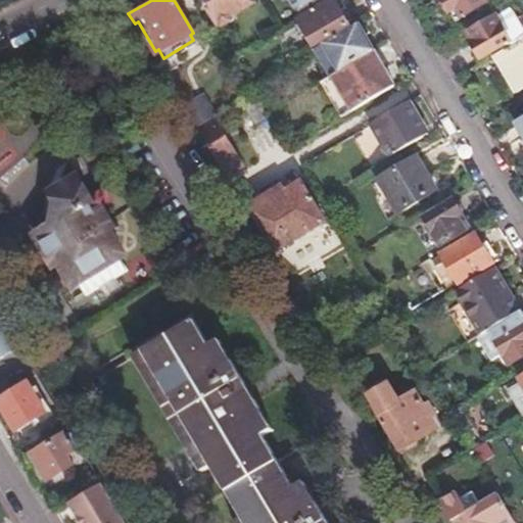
[(201,0),(216,22),(224,25),(238,16),(237,11),(252,1),(251,0),(201,0)]
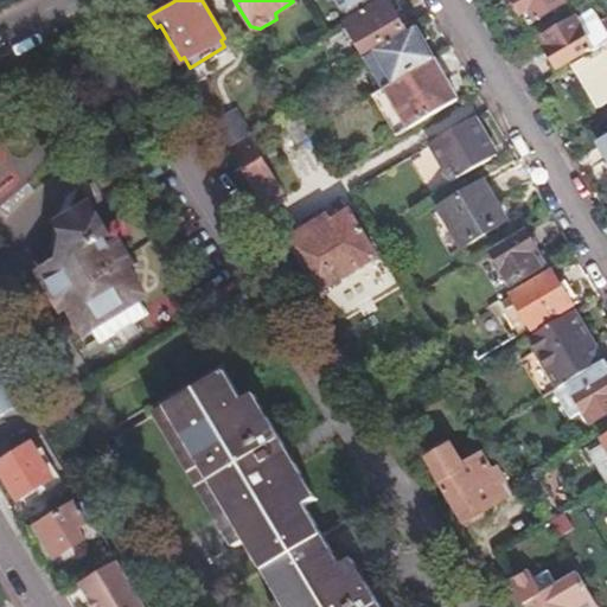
[(366,0),(340,0),(349,12),(366,0)]
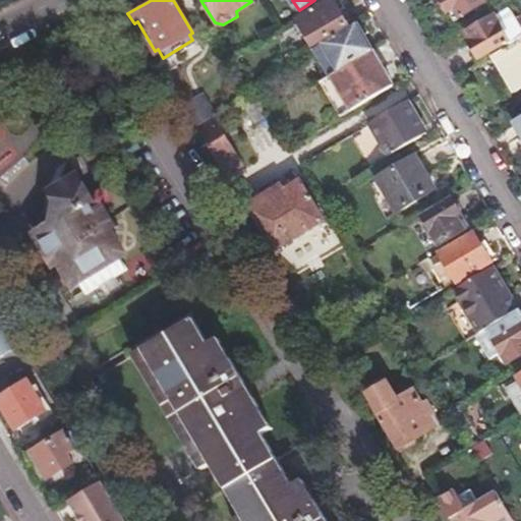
[(349,22),(334,0),(330,0),(296,20),(311,46),(349,22)]
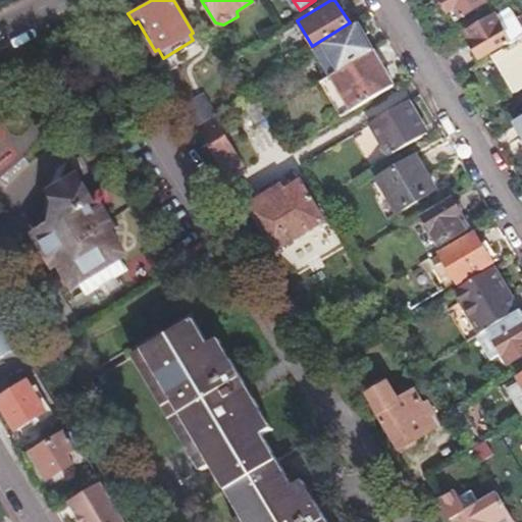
[(441,0),(454,20),(486,0),(441,0)]
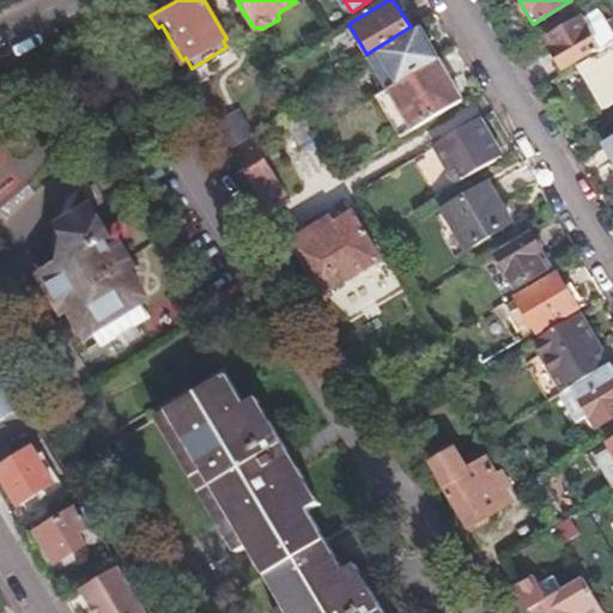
[(596,47),(600,53),(612,43),(612,28),(600,6),(551,37),(556,44),(548,49),(559,67),(596,47)]
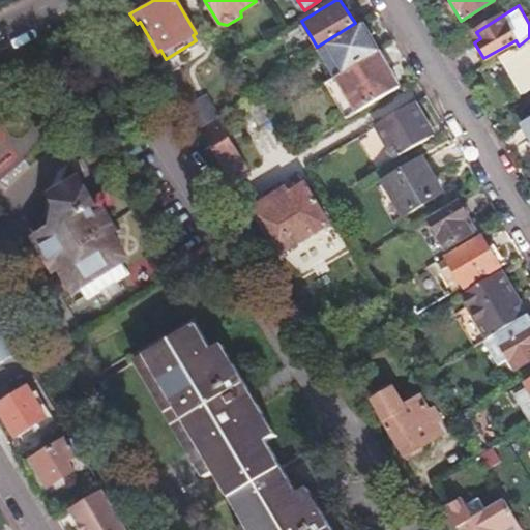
[(129,13),(127,9),(112,18),(121,34),(137,24),(129,13)]
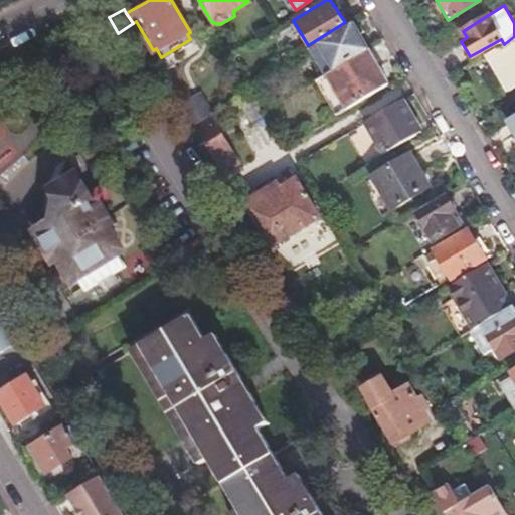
[(324,76),(367,49),(352,23),(309,49),(324,76)]
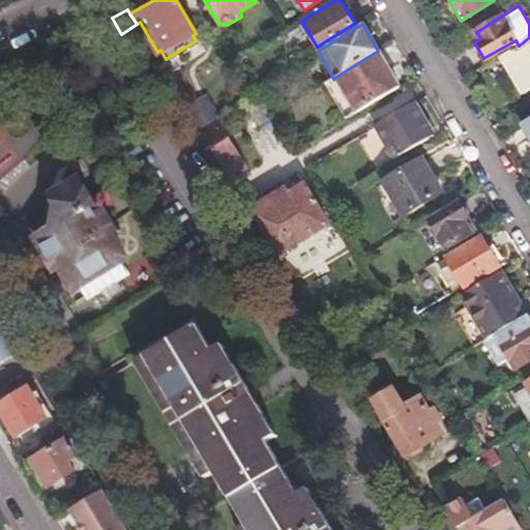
[(522,91),(529,86),(529,37),(519,46),(501,55),(522,91)]
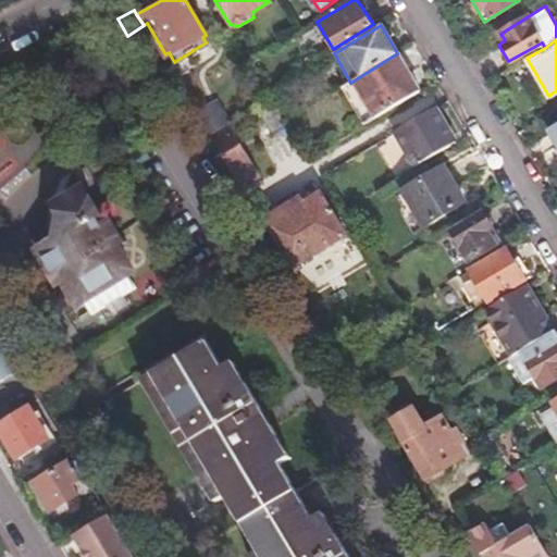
[(373,119),(420,90),(397,53),(350,83),(342,87),(353,106),(363,100),(373,119)]
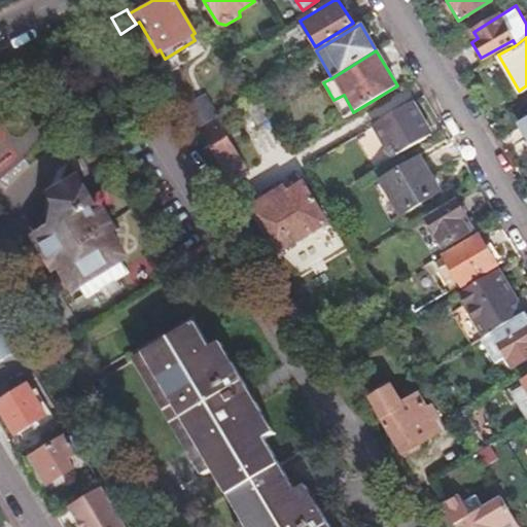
[(191,119),(213,106),(206,95),(185,107),(191,119)]
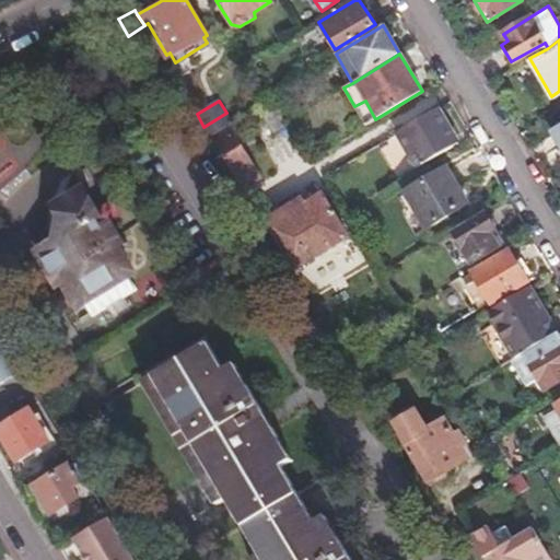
[(287,125),(275,104),(260,112),(272,133),(287,125)]
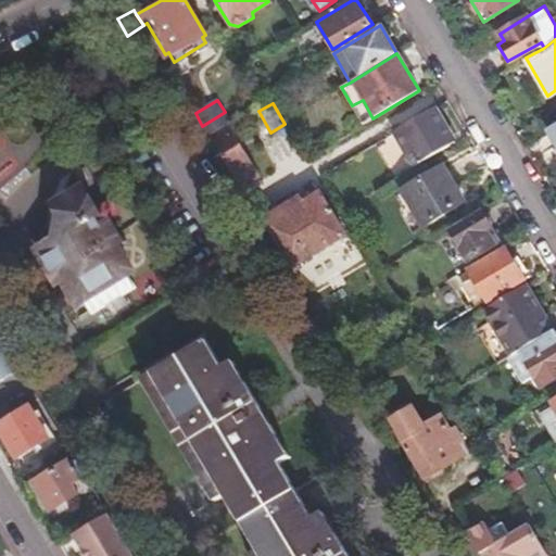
[(393,131),(414,165),(454,140),(434,106),(393,131)]
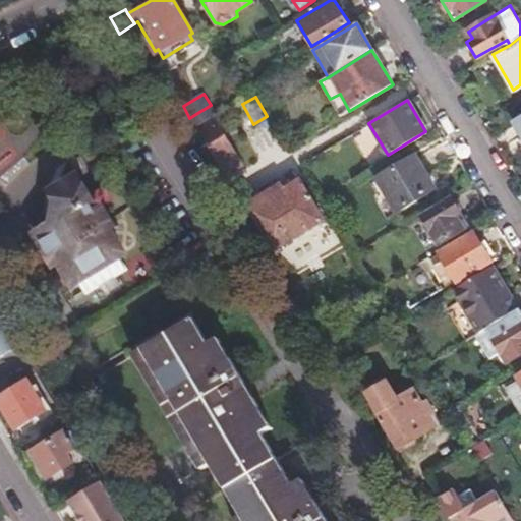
[(189,118),(195,128),(217,115),(211,105),(189,118)]
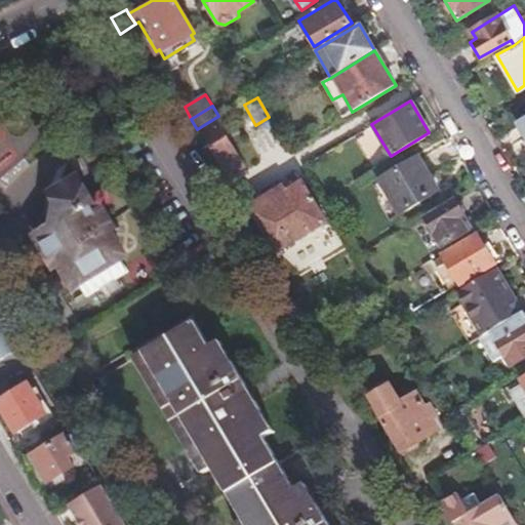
[(202,137),(226,177),(244,166),(220,126),(202,137)]
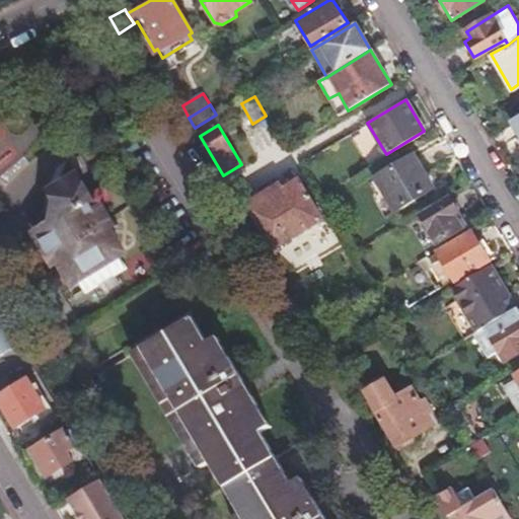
[(431,190),(411,155),(374,177),(393,212),(431,190)]
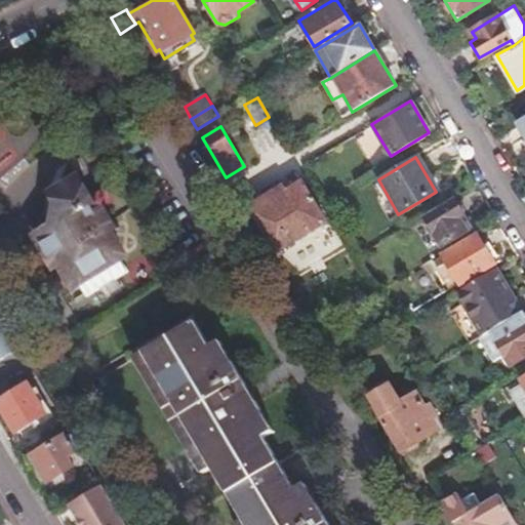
[(257,188),(265,199),(251,207),(278,251),(327,220),(300,176),(282,188),(276,176),(257,188)]
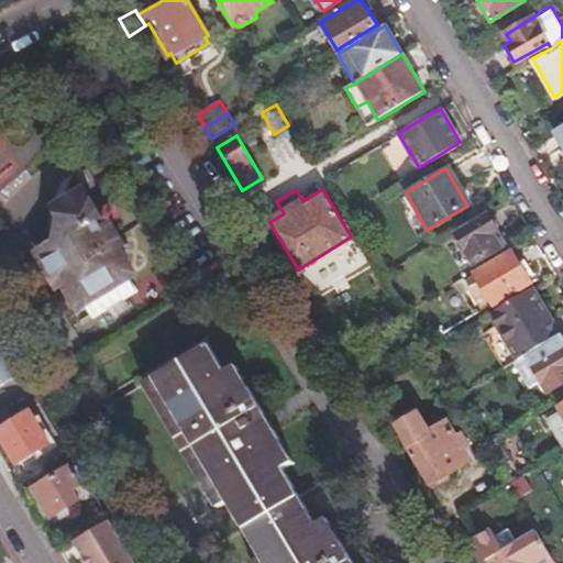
[(136,293),(127,277),(133,274),(117,246),(111,250),(96,223),(101,219),(86,195),(58,210),(64,218),(61,221),(59,239),(55,242),(56,245),(41,254),(62,287),(66,285),(79,307),(84,304),(95,318),(136,293)]
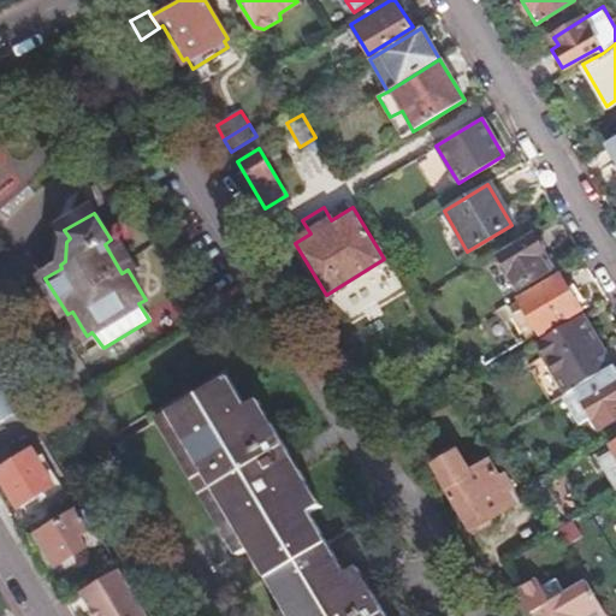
[(544,253),(533,236),(501,255),(521,288),(549,271),(540,256),(544,253)]
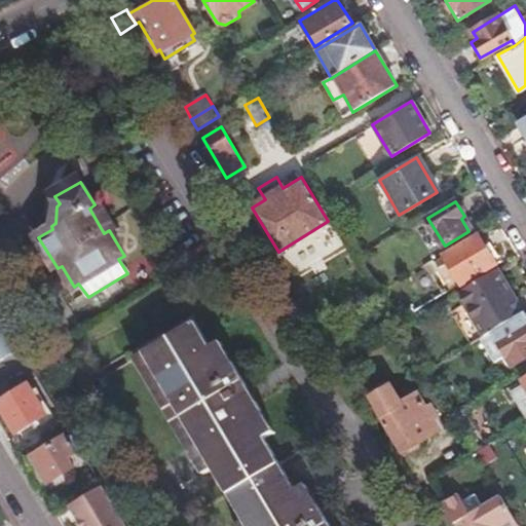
[(491,245),(487,248),(480,235),(434,263),(448,287),(457,280),(459,284),(495,262),(490,253),(495,250),(491,245)]
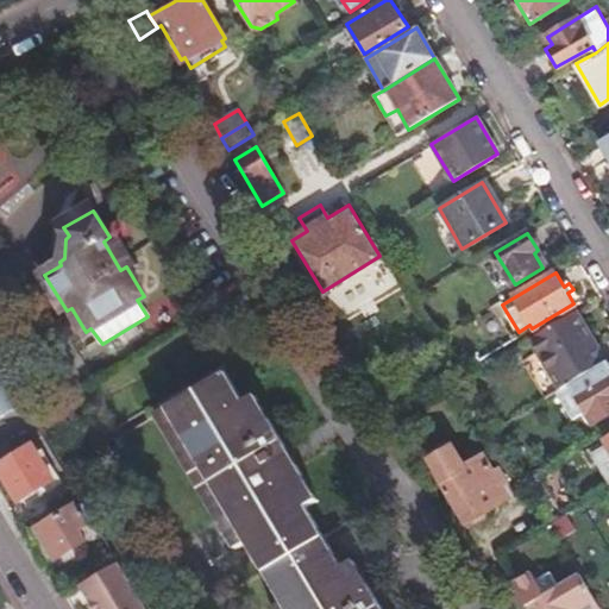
[(559,389),(607,360),(576,309),(529,338),(559,389)]
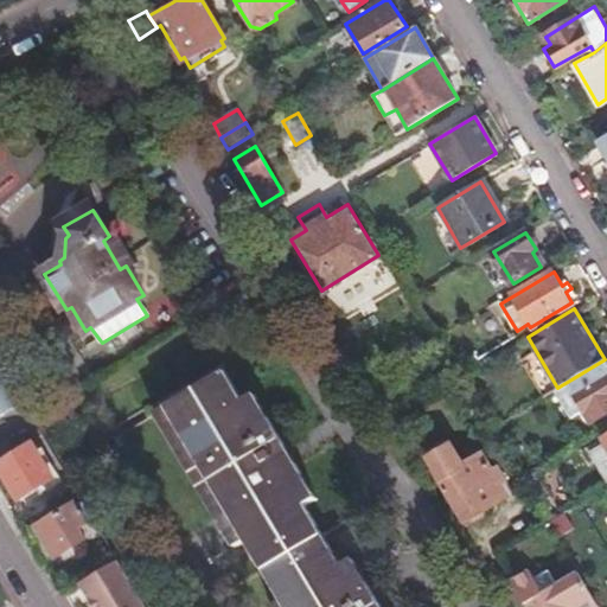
[(445,351),(435,357),(443,370),(453,364),(445,351)]
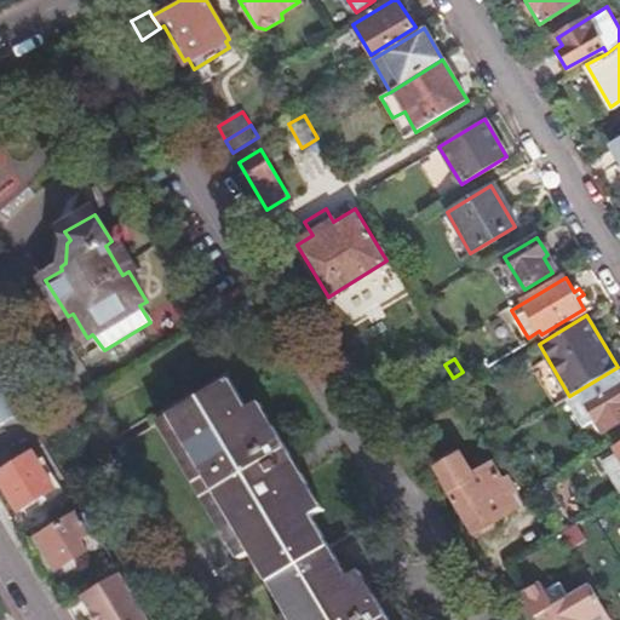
[(619,371),(618,367),(569,396),(575,407),(585,401),(604,432),(619,422),(619,371)]
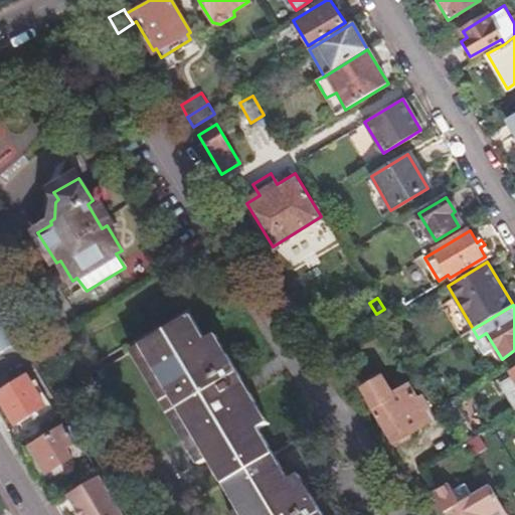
[(0,348),(12,341),(0,321),(0,348)]
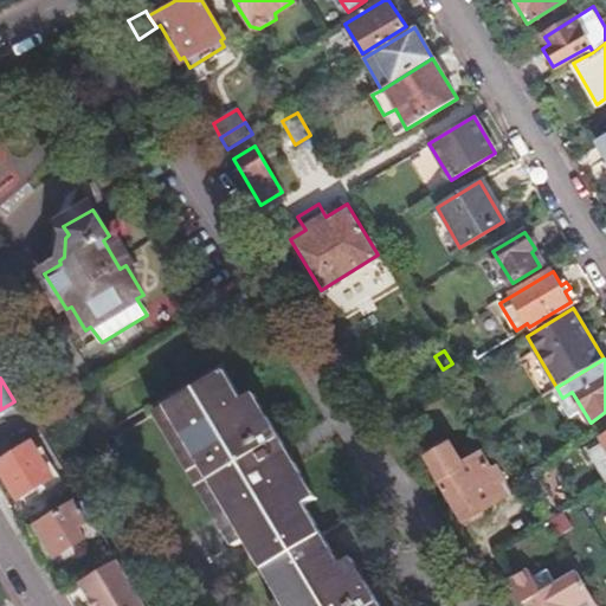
[(237,408),(221,382),(154,424),(236,555),(245,549),(278,605),(374,605),(349,565),(339,571),(302,511),(313,504),(249,403),(237,408)]
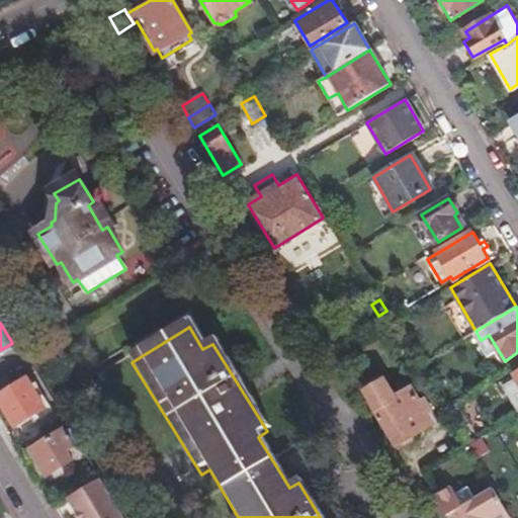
[(8,365),(17,380),(34,369),(25,354),(8,365)]
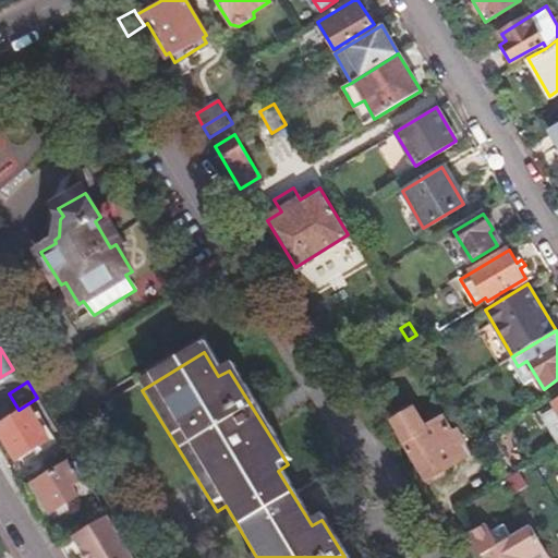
[(557,445),(557,444),(557,399),(555,402),(557,407),(557,410),(543,421),(557,445)]
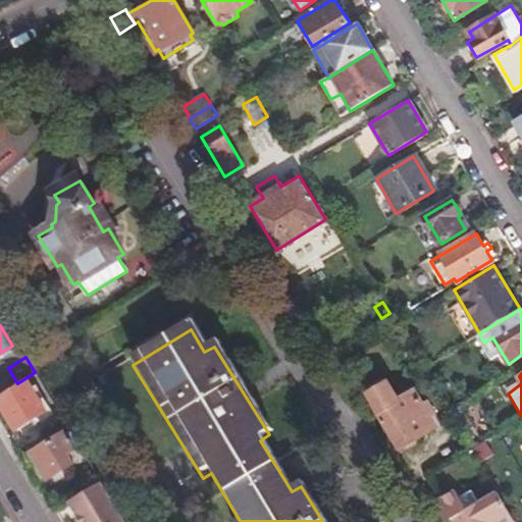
[(428,405),(414,414),(406,400),(398,404),(396,400),(400,398),(390,383),(387,385),(385,382),(370,393),(372,396),(369,398),(400,450),(404,448),(407,451),(418,444),(416,440),(426,434),(420,424),(433,415),(428,405)]
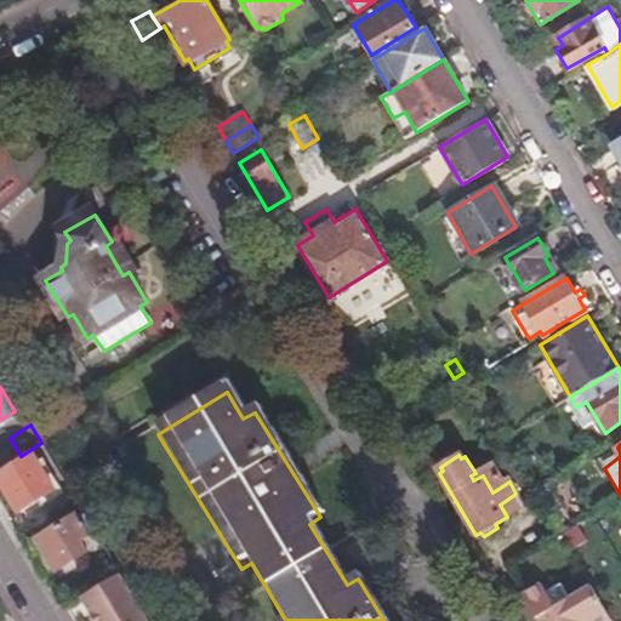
[(53,489),(33,456),(0,476),(0,478),(18,510),(53,489)]
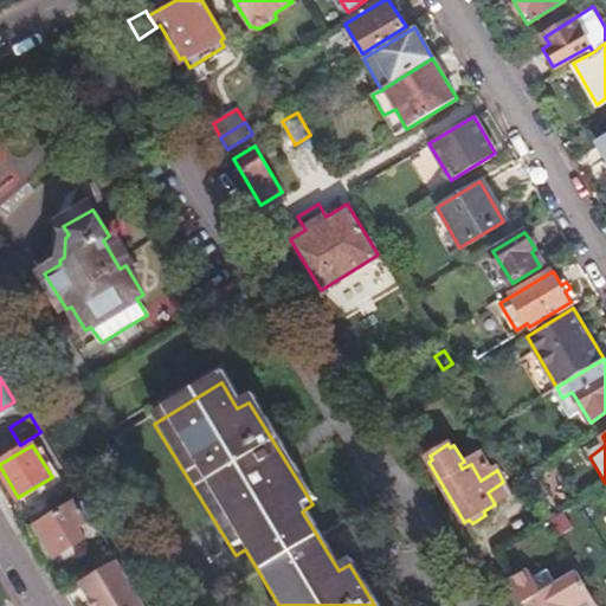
[(545,491),(533,471),(521,478),(533,497),(545,491)]
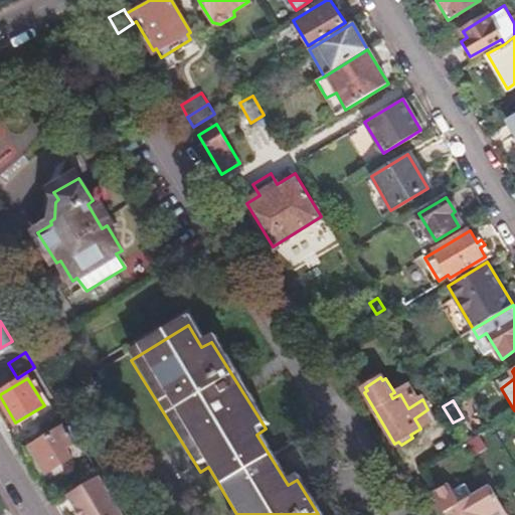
[(65,419),(56,425),(59,430),(31,447),(46,472),(63,462),(66,466),(73,462),(70,458),(74,456),(67,445),(77,439),(65,419)]
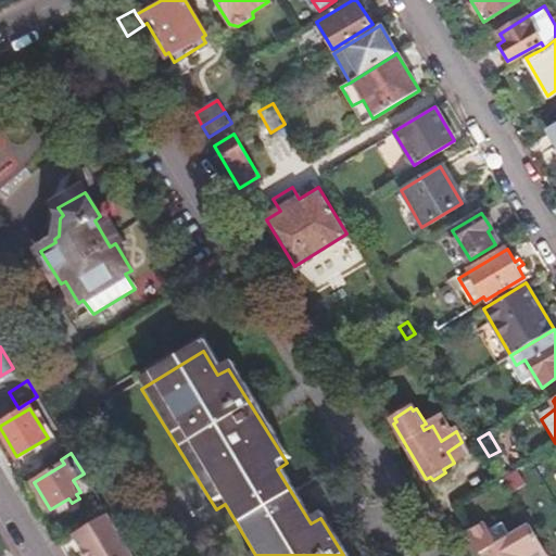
[(86,555),(127,555),(131,554),(105,509),(72,530),(86,555)]
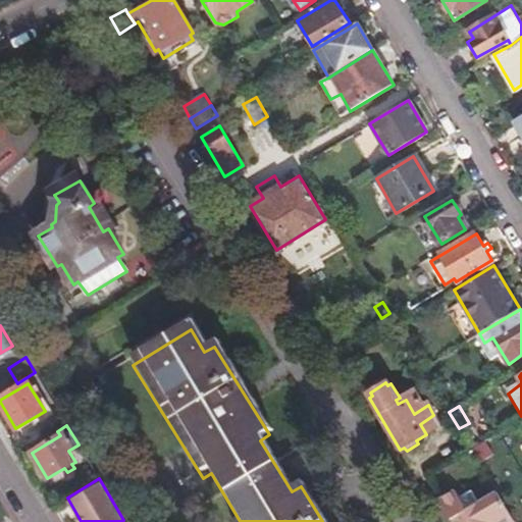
[(521,487),(502,501),(512,517),(521,510),(521,487)]
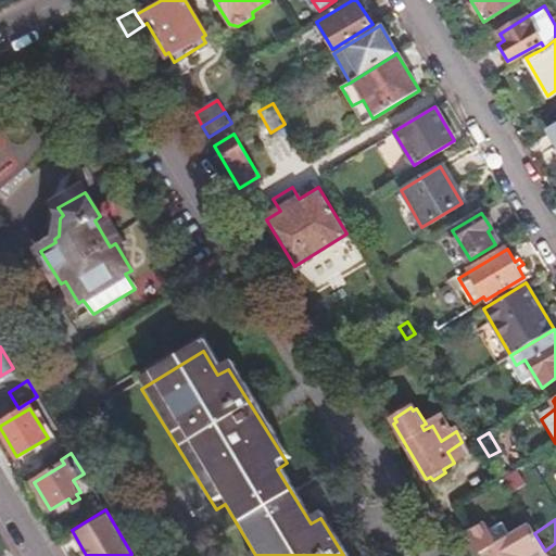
[(547,555),(545,551),(534,533),(529,525),(510,535),(502,522),(490,529),(485,522),(468,532),(481,555),(547,555)]
